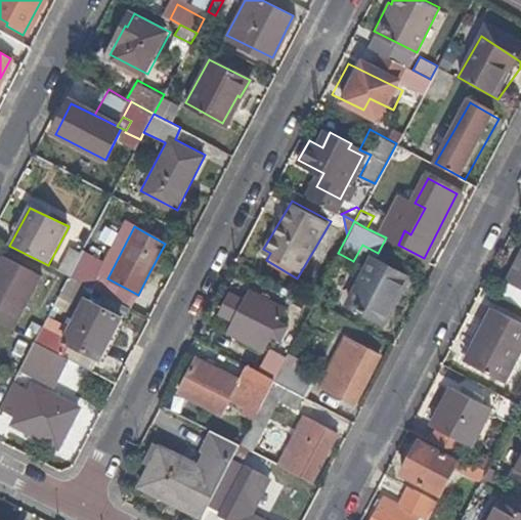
[(520,249),(497,296),(520,307),(520,249)]
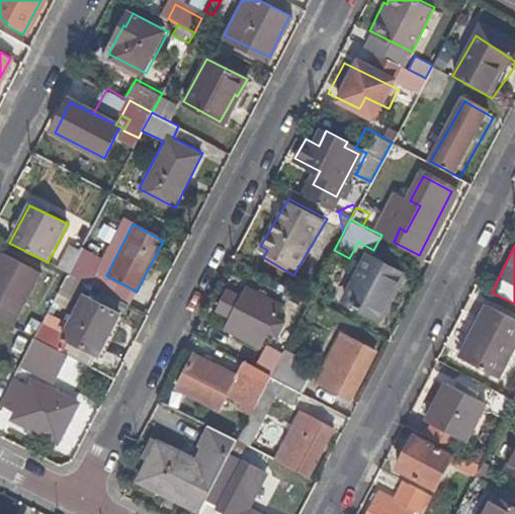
[(96,256),(80,248),(67,272),(83,281),(96,256)]
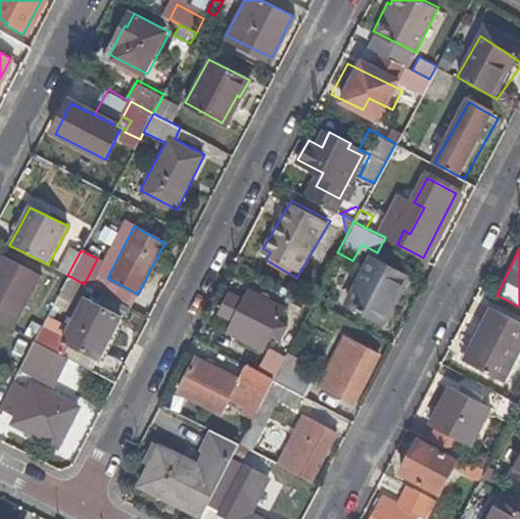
[(40,276),(0,255),(0,321),(13,329),(40,276)]
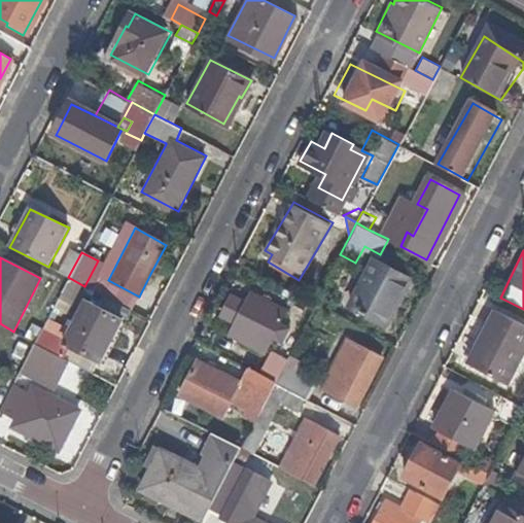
[(409,277),(372,258),(346,305),(383,324),(409,277)]
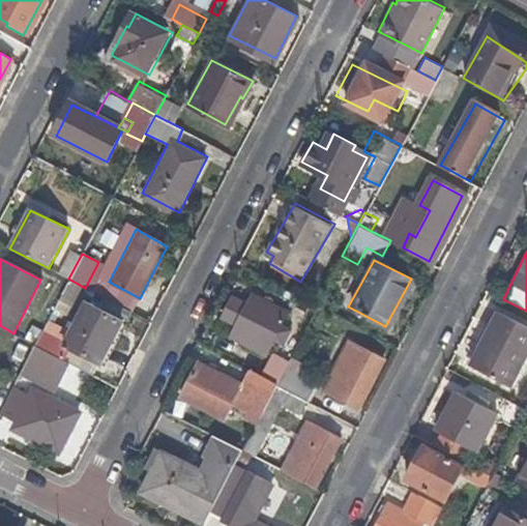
[(164,265),(158,262),(151,275),(156,279),(164,265)]
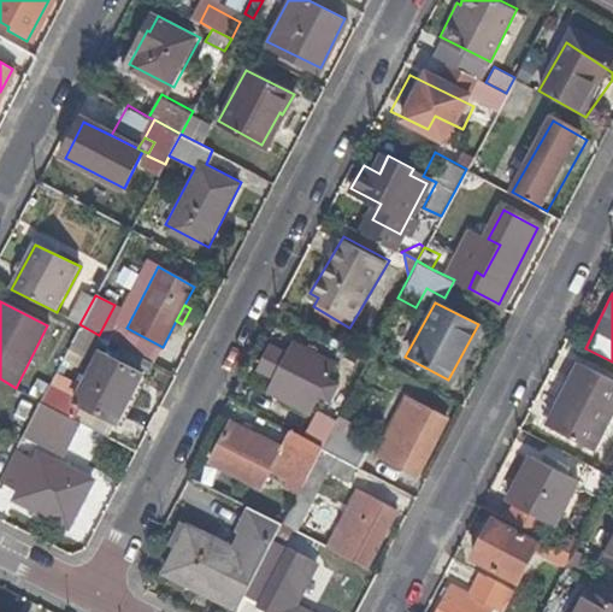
[(99,335),(80,324),(72,340),(90,349),(99,335)]
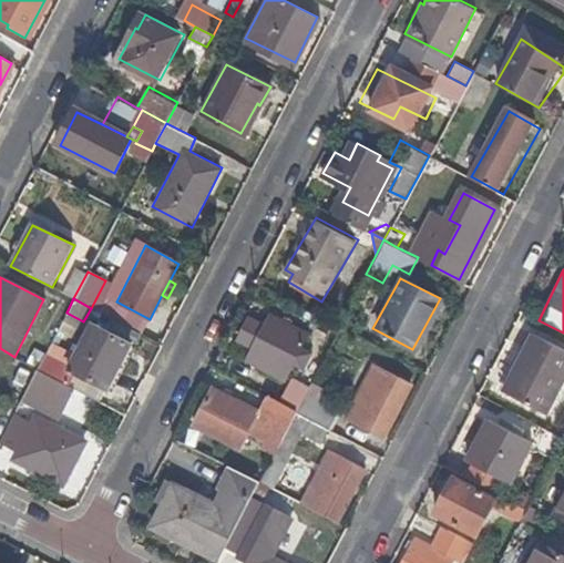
[(308,335),(254,306),(242,331),(255,339),(244,359),(283,379),(284,380),(308,335)]
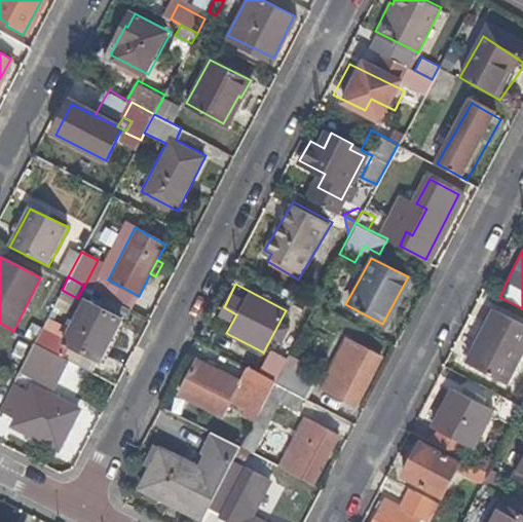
[(129,322),(94,303),(72,344),(108,363),(129,322)]
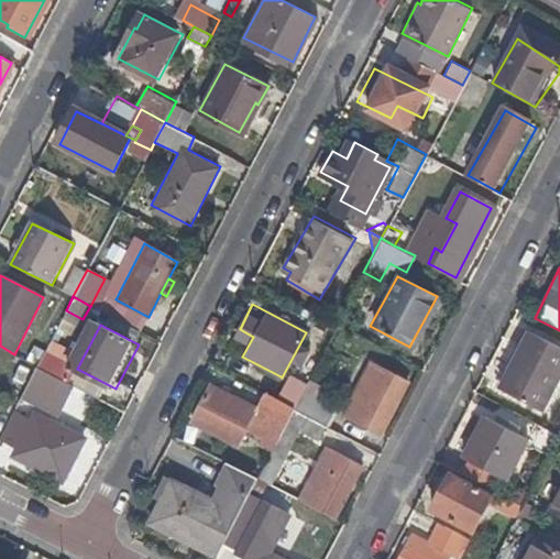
[(559,351),(526,335),(496,393),(537,413),(559,366),(559,351)]
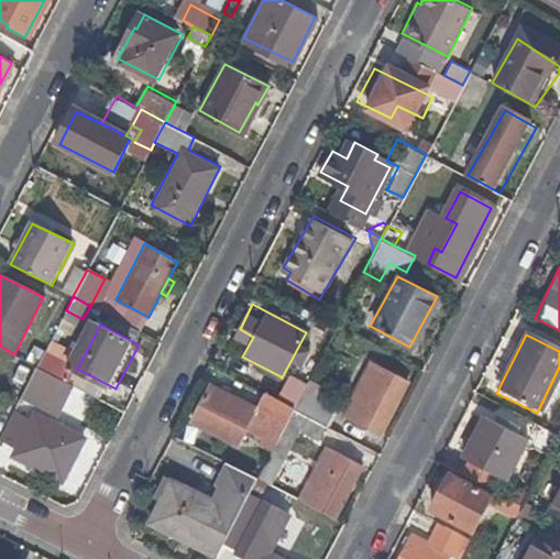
[(44,351),(37,365),(70,382),(77,369),(44,351)]
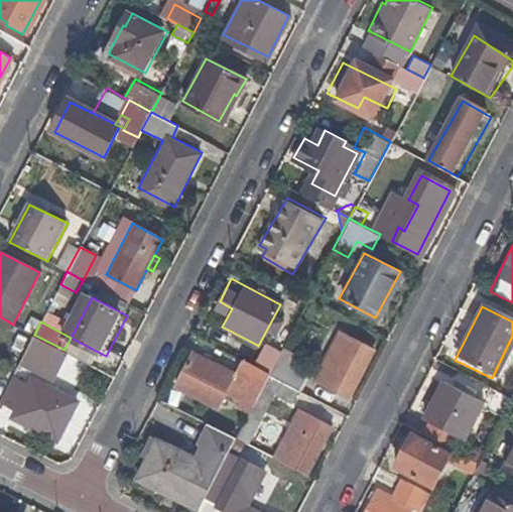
[(370,350),(337,332),(309,383),(343,400),(370,350)]
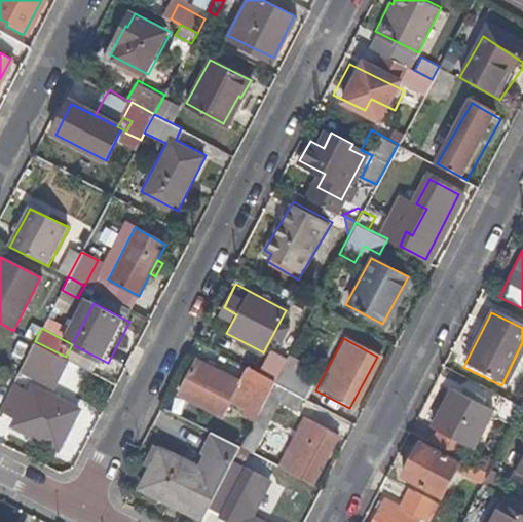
[(66,357),(35,341),(26,360),(22,368),(36,375),(39,369),(55,376),(66,357)]
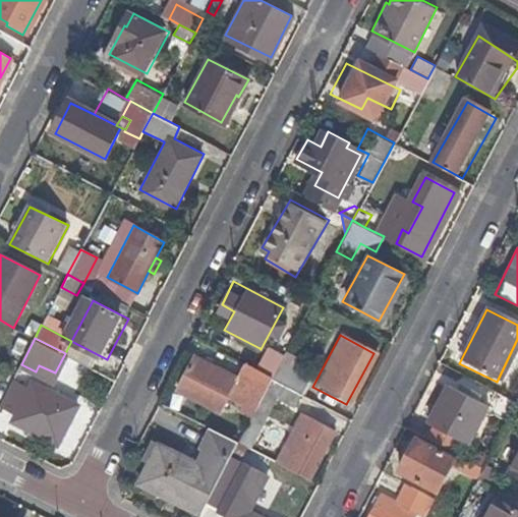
[(279,358),(270,377),(298,393),(301,394),(309,378),(291,367),(297,356),(283,351),(279,358)]
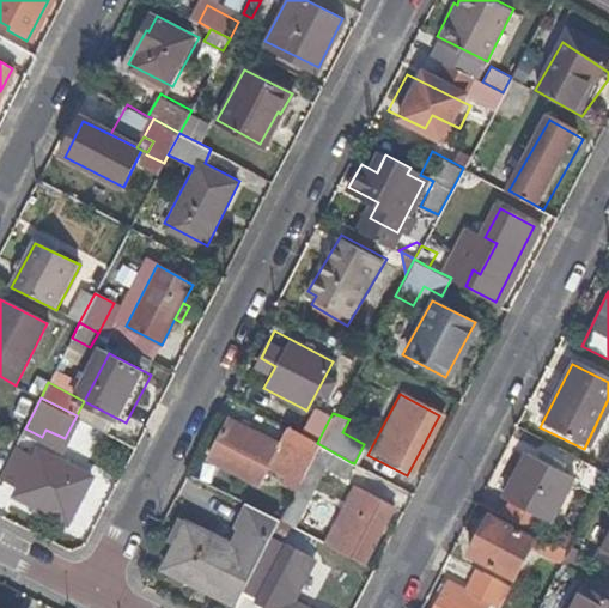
[(317,443),(328,421),(316,414),(304,437),(317,443)]
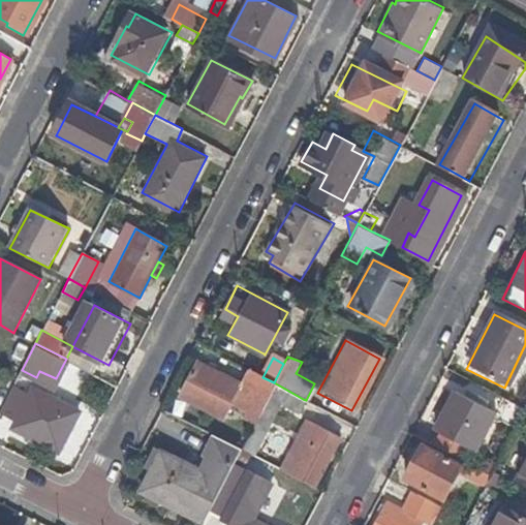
[(196,360),(181,391),(224,412),(228,403),(255,417),(274,382),(263,377),(246,368),(239,381),(196,360)]
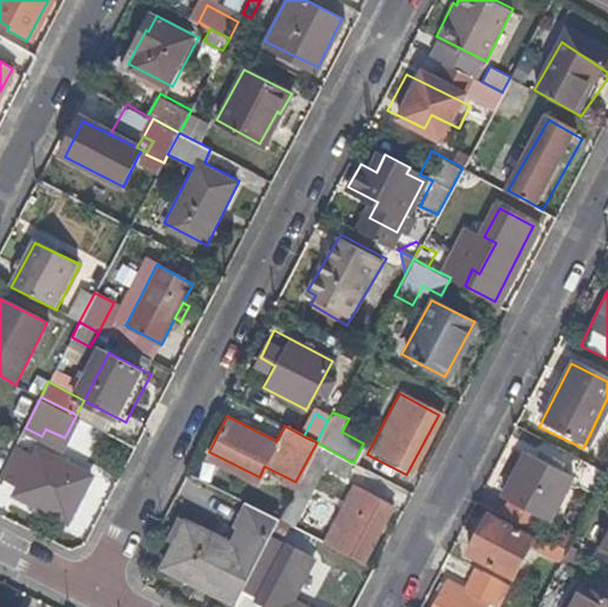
[(350,461),(317,442),(295,482),(276,519),(289,526),(321,466),(343,477),(350,461)]
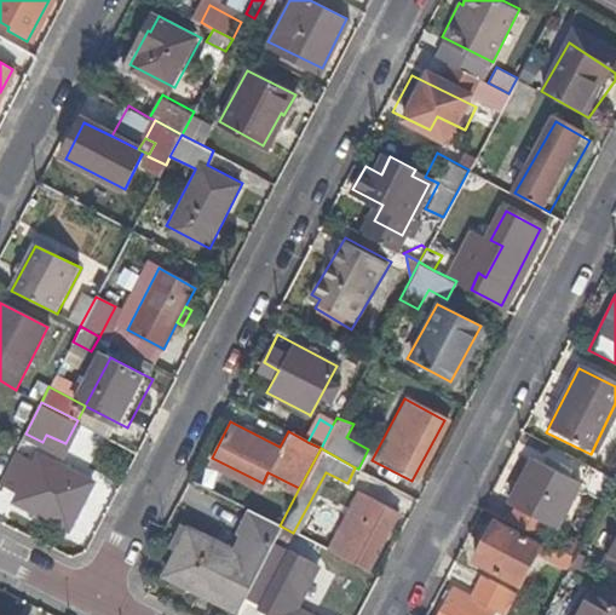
[(33,460),(16,452),(0,483),(17,492),(33,460)]
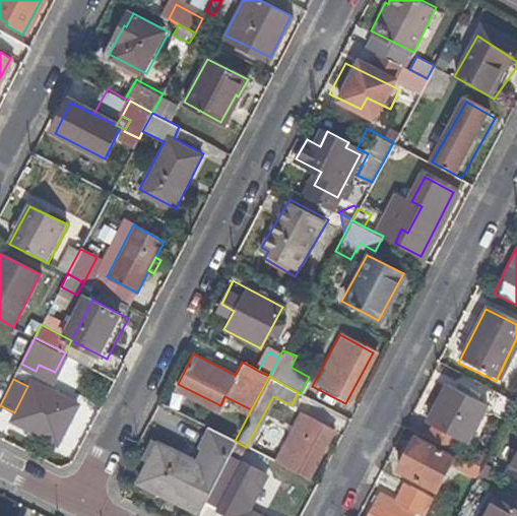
[(14,412),(11,418),(56,441),(74,403),(30,381),(27,386),(14,412)]
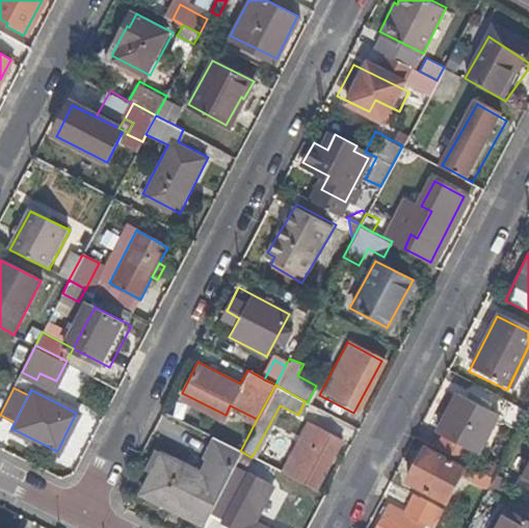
[(493,414),(453,394),(431,434),(439,438),(433,448),(460,463),(466,452),(471,455),(493,414)]
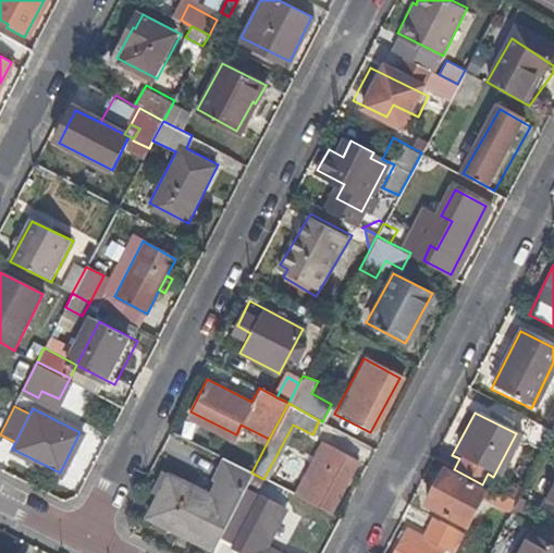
[(354,459),(319,442),(292,493),(327,511),(354,459)]
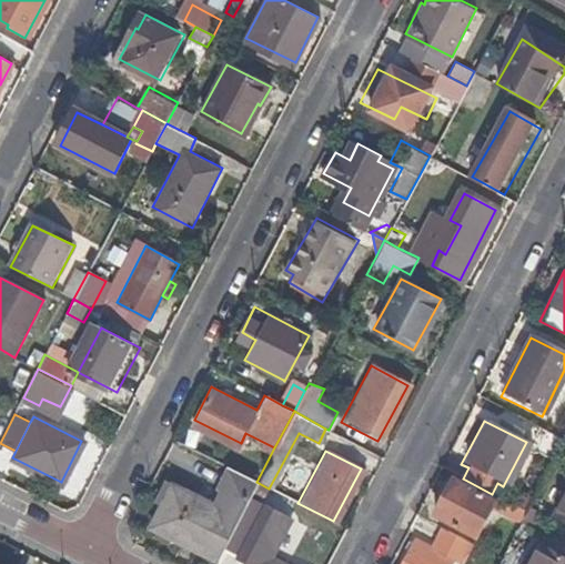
[(246,501),(256,482),(228,467),(219,482),(223,484),(220,491),(212,504),(171,483),(149,525),(215,561),(223,545),(246,501)]
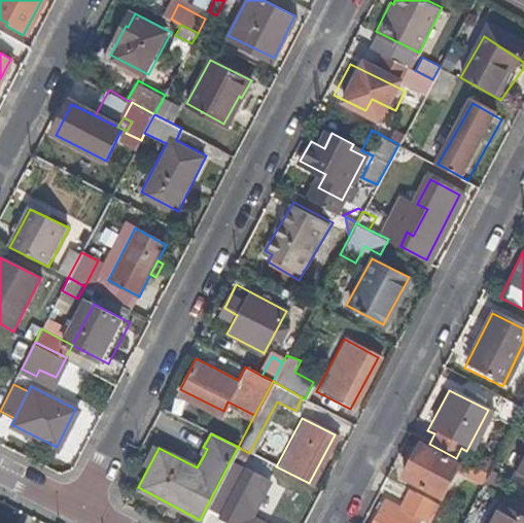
[(419,444),(404,476),(443,496),(459,464),(419,444)]
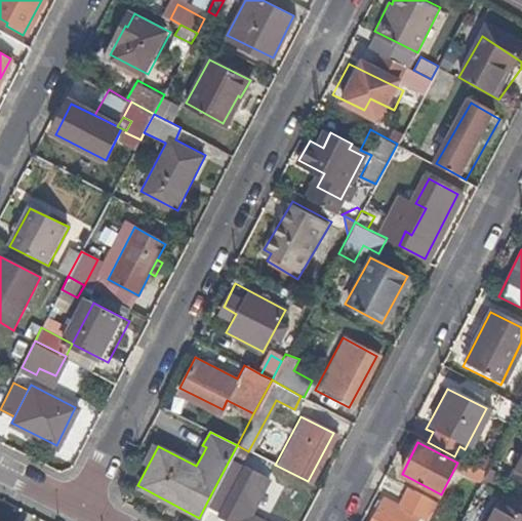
[(465,462),(458,474),(479,484),(482,478),(485,472),(465,462)]
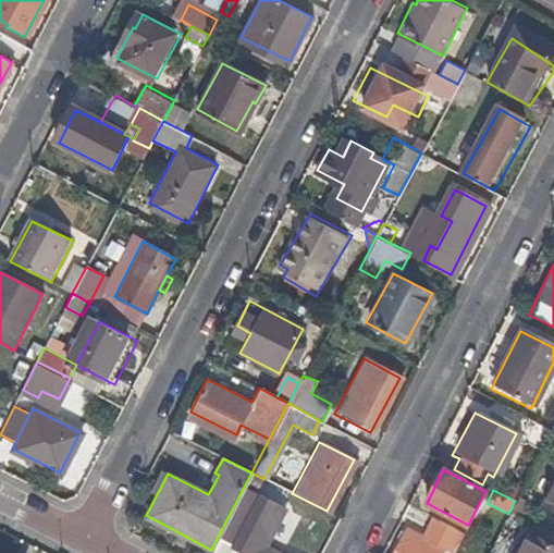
[(269,503),(242,491),(219,535),(250,551),(249,552),(281,552),(251,537),(269,503)]
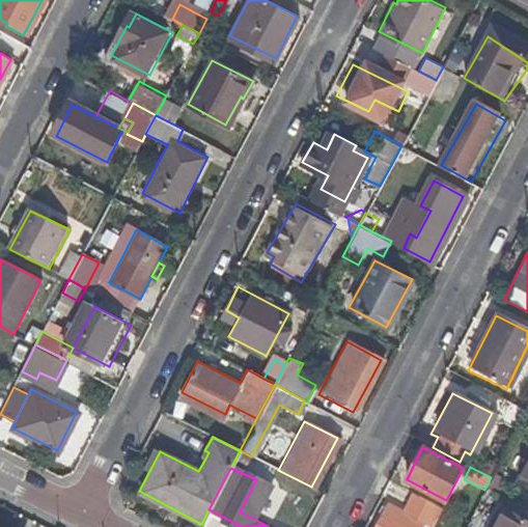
[(505,474),(494,470),(491,477),(489,483),(498,489),(505,474)]
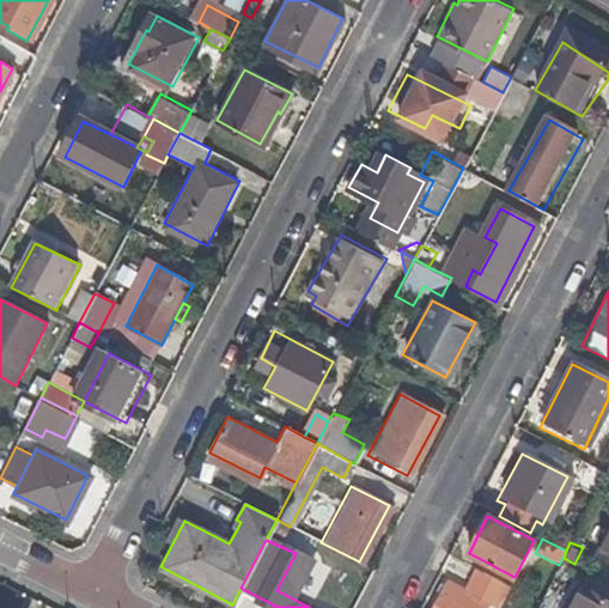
[(477,573),(473,571),(467,583),(472,585),(477,573)]
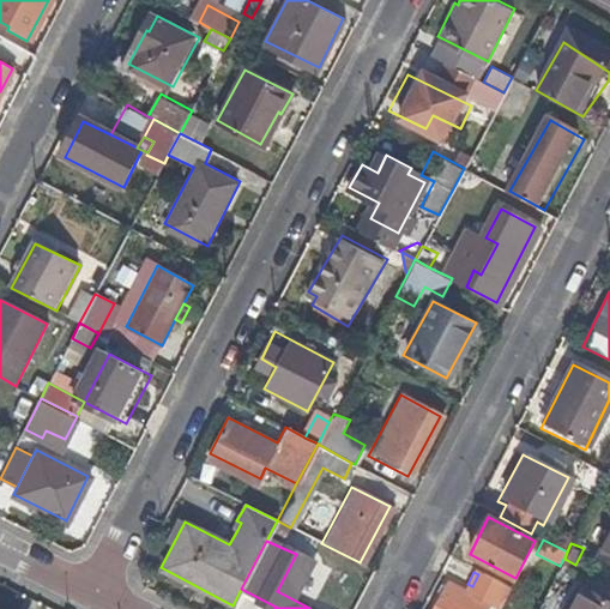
[(493,608),(503,586),(478,574),(472,586),(467,584),(463,594),(442,583),(428,608),(479,608),(483,604),(491,608),(493,608)]
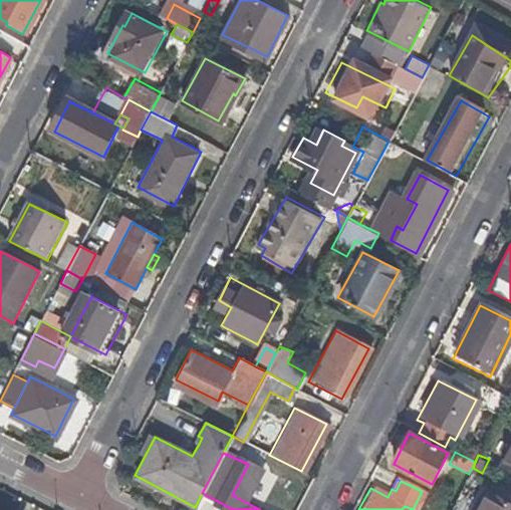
[(510,502),(495,494),(486,509),(510,509),(510,502)]
